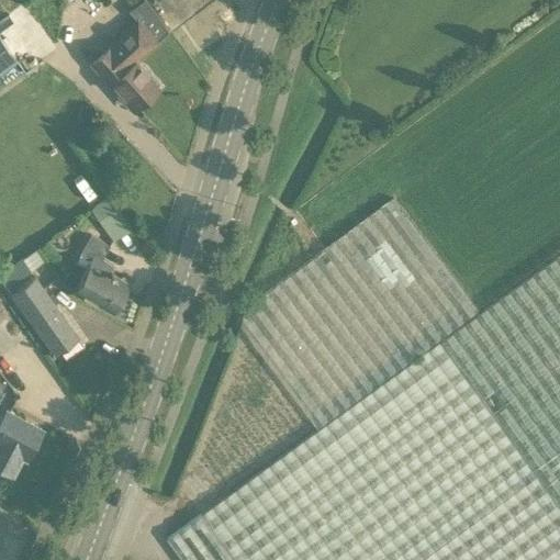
[(137,65),(170,34),(147,2),(132,14),(137,22),(90,64),(121,99),(124,96),(136,109),(158,89),(137,65)]
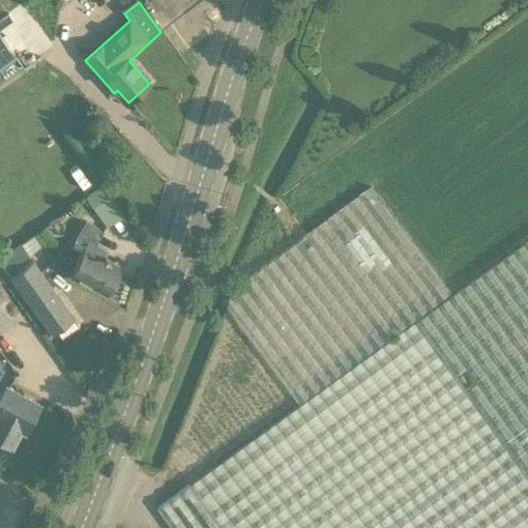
[(0,69),(18,57),(0,32),(0,69)]
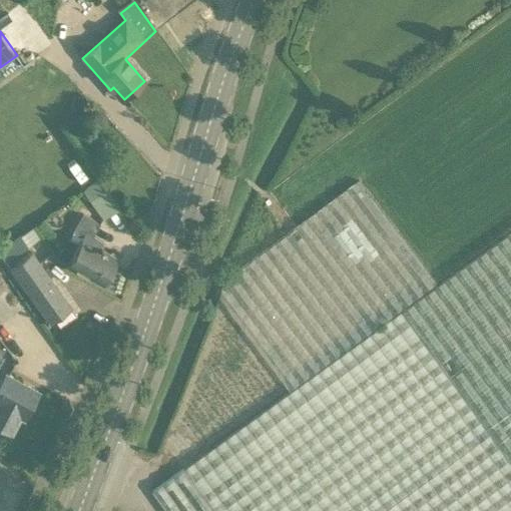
[(224,283),(220,299),(291,392),(436,285),(361,181),(412,144),(385,108),(270,193),(297,228),(224,283)]
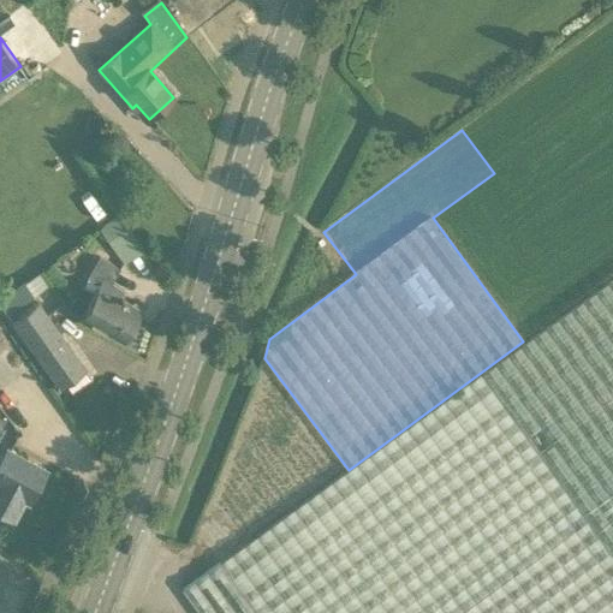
[(117,215),(96,228),(123,265),(142,250),(117,215)]
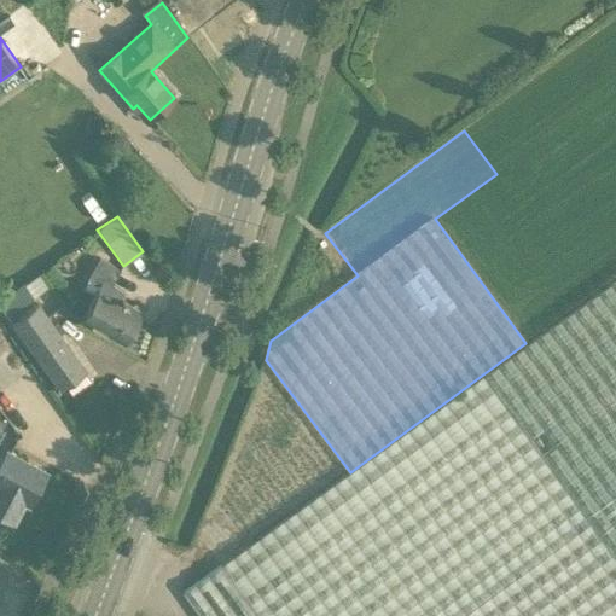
[(83,288),(70,312),(81,318),(80,319),(123,344),(141,313),(121,301),(126,292),(112,285),(120,272),(100,260),(88,280),(99,286),(94,294),(83,288)]
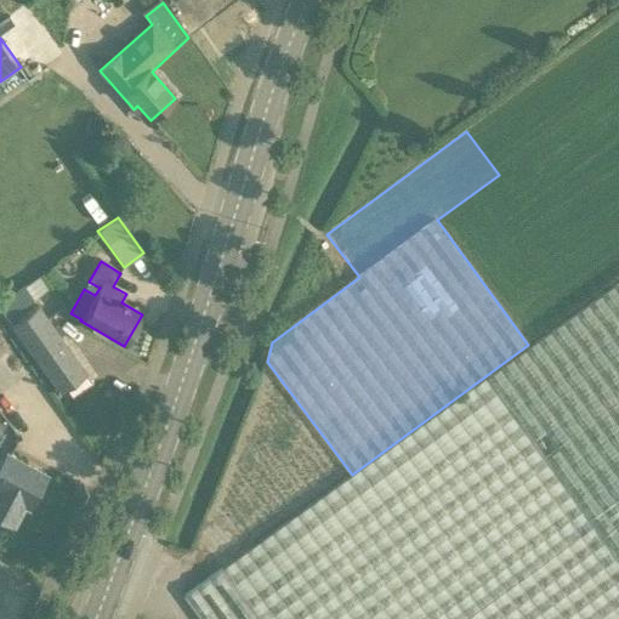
[(227,568),(183,600),(197,618),(618,618),(618,282),(504,367),(227,568)]
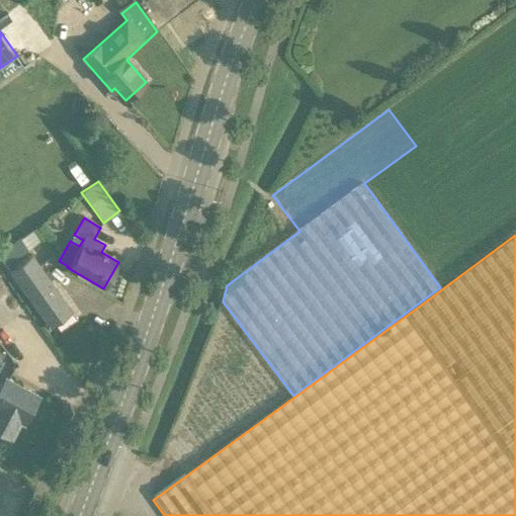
[(73,313),(32,256),(9,272),(49,329),(73,313)]
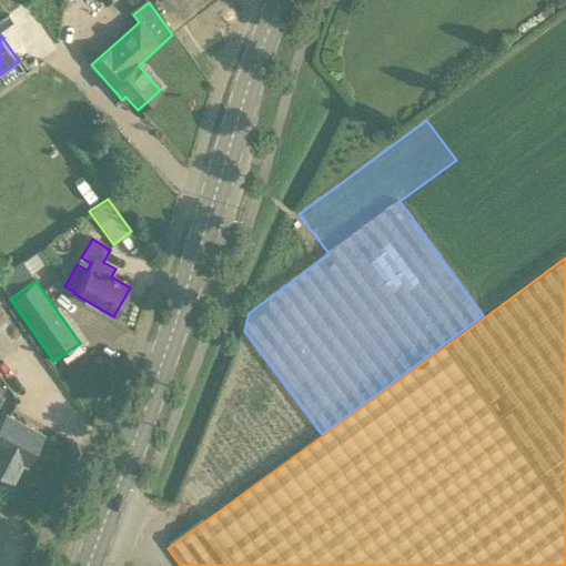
[(0,471),(11,477),(21,460),(27,462),(42,434),(7,414),(0,426),(0,471)]
